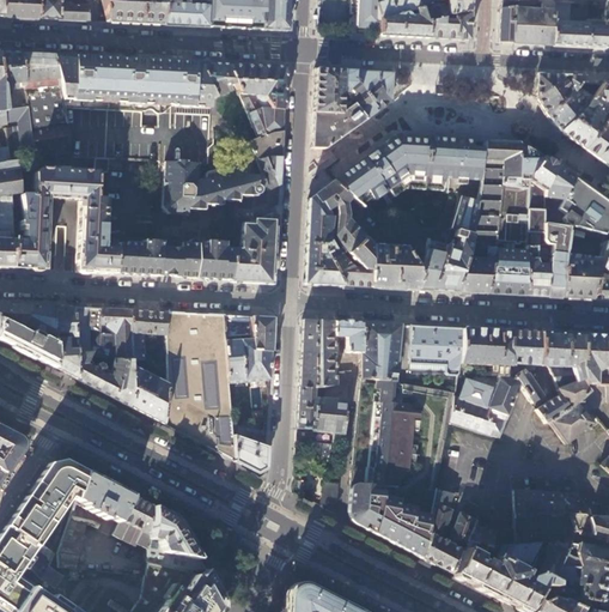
[(6,0),(5,16),(25,17),(43,19),(42,0),(6,0)]
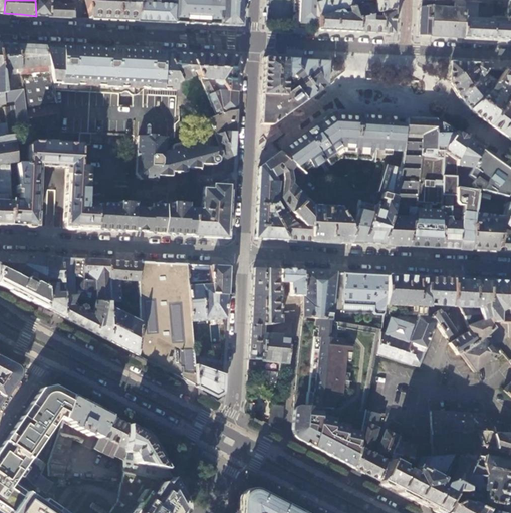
[(59,17),(77,18),(76,3),(54,2),(54,0),(35,0),(36,16),(59,17)]
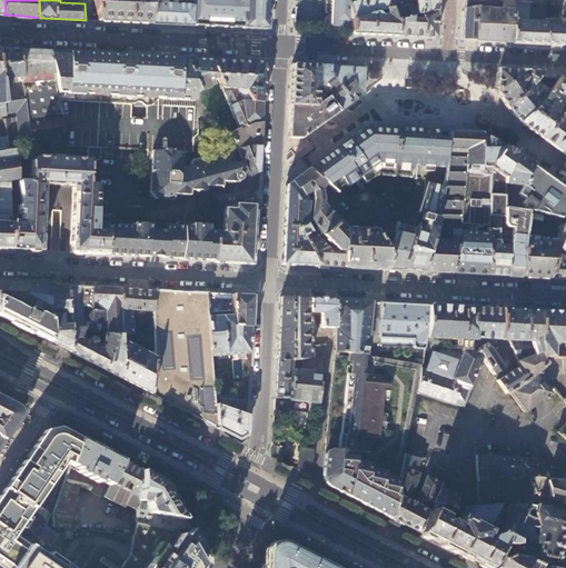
[(97,0),(101,20),(123,21),(152,22),(152,0),(97,0)]
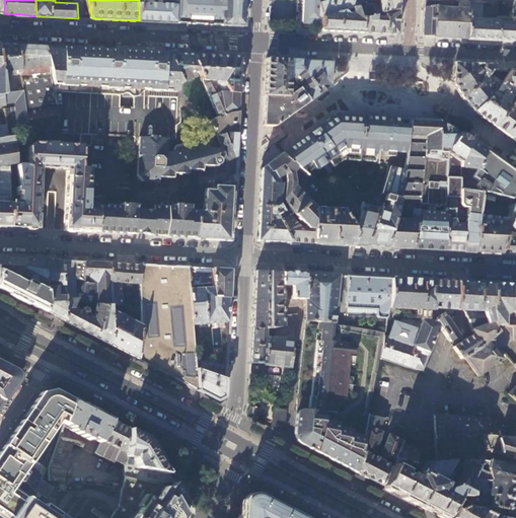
[(139,0),(139,20),(158,21),(179,22),(179,0),(139,0)]
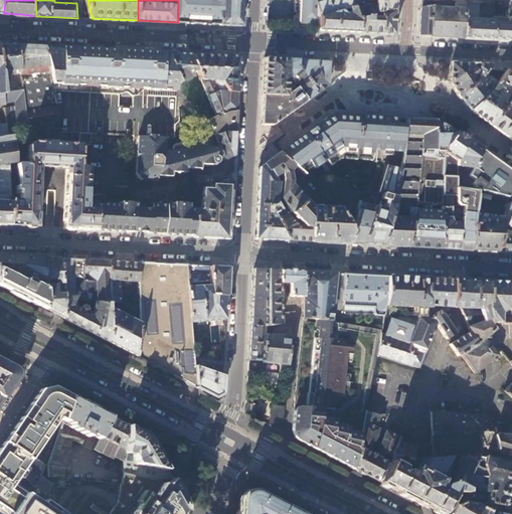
[(192,0),(192,1),(188,3),(187,23),(243,26),(244,13),(244,0),(192,0)]
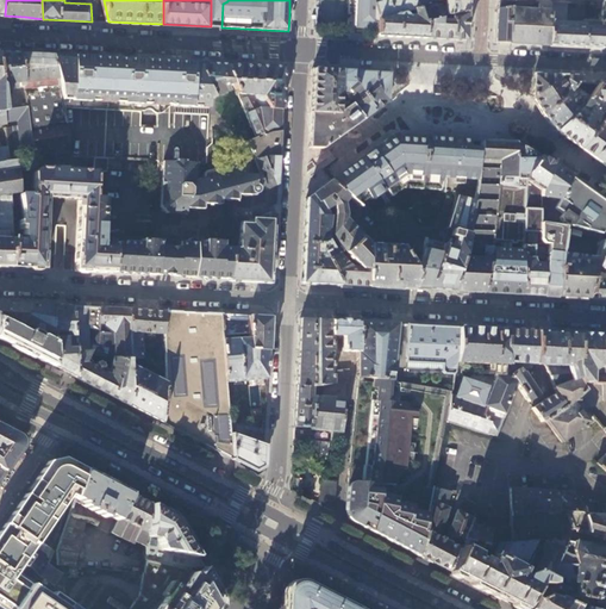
[(361,0),(360,26),(381,28),(381,18),(376,0),(361,0)]
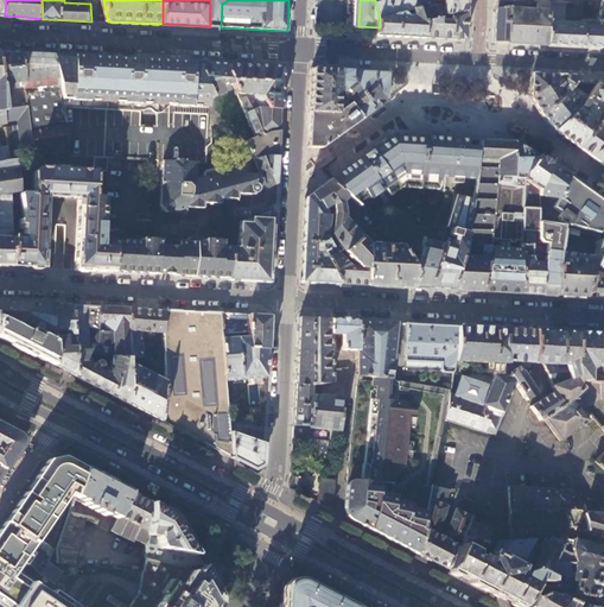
[(375,0),(380,18),(406,10),(413,7),(420,6),(420,5),(434,0),(375,0)]
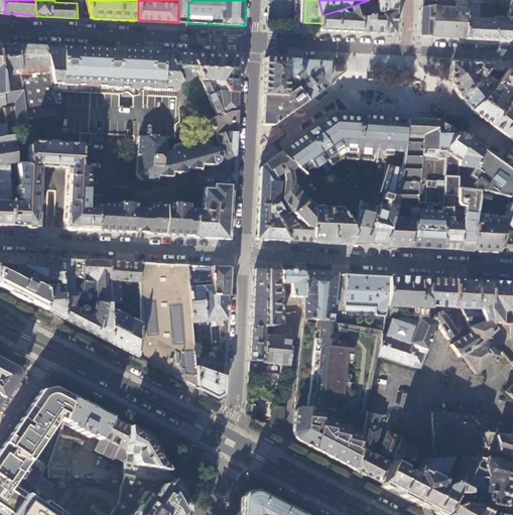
[(364,16),(399,9),(399,2),(399,0),(378,0),(379,4),(370,7),(369,0),(357,4),(357,5),(361,16),(364,16)]
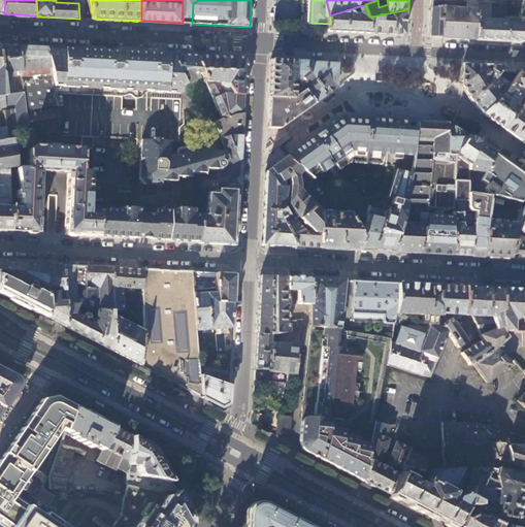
[(447,6),(434,5),(433,20),(432,35),(456,36),(479,38),(480,23),(481,1),(480,0),(470,0),(463,4),(447,7),(447,6)]
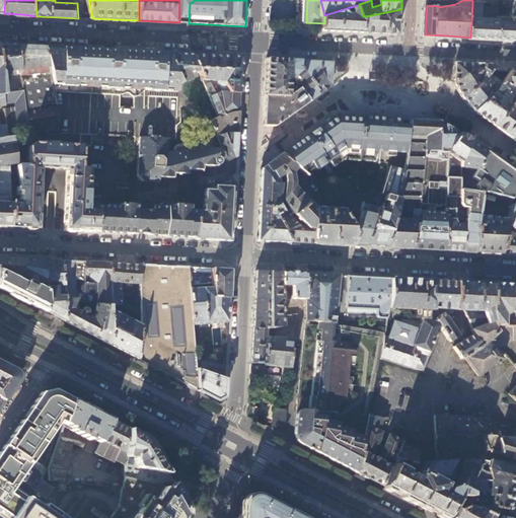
[(324,23),(324,29),(342,30),(365,31),(366,16),(363,16),(359,5),(353,6),(355,12),(350,13),(350,10),(348,10),(347,8),(324,15),(324,23)]
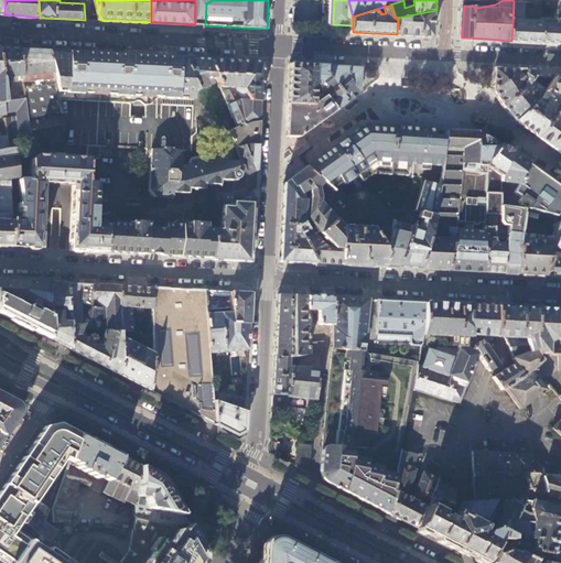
[(398,18),(397,34),(414,35),(434,36),(435,18),(437,10),(398,18)]
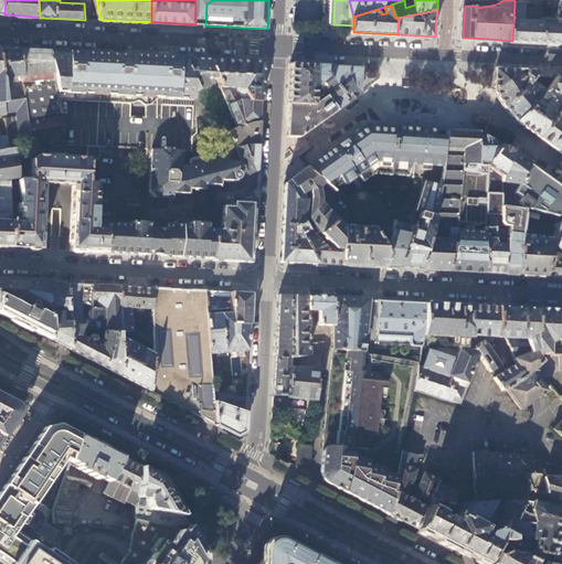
[(513,24),(512,41),(540,42),(561,43),(561,19),(561,21),(545,20),(544,27),(513,24)]
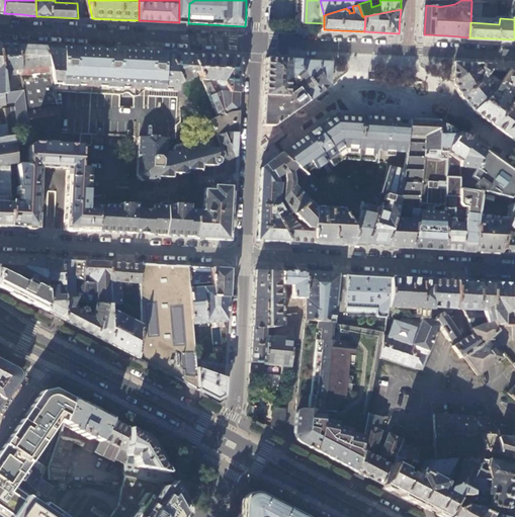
[(10,42),(2,42),(4,77),(20,76),(20,72),(24,72),(21,44),(10,42)]
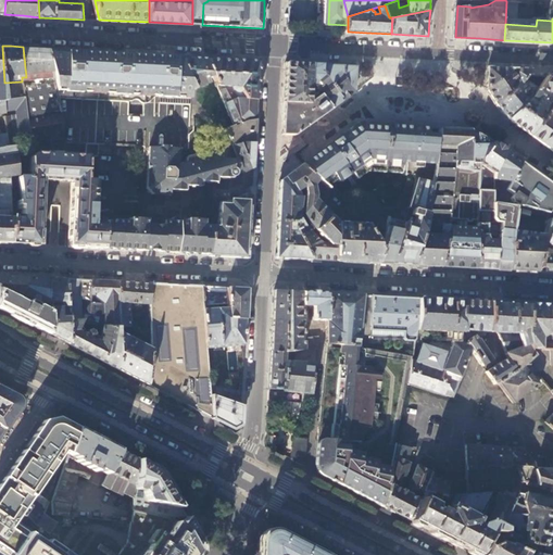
[(37,47),(23,47),(26,77),(27,88),(29,102),(33,139),(34,143),(55,141),(57,142),(68,140),(61,98),(51,48),(37,47)]
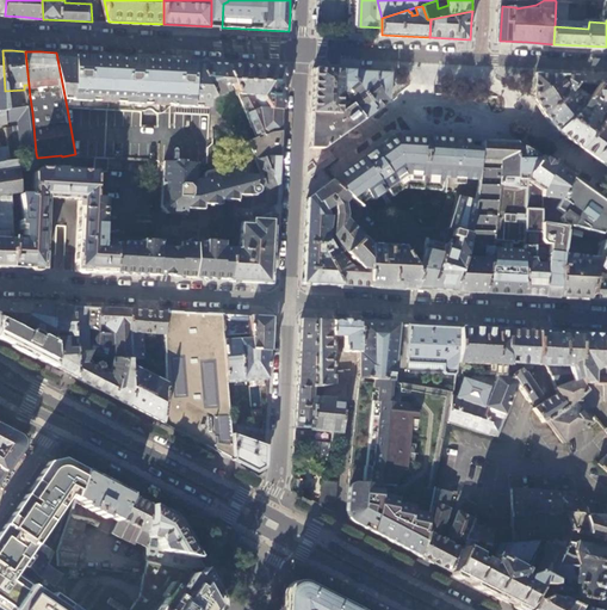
[(56,53),(67,108),(143,111),(150,109),(153,109),(154,109),(160,112),(165,112),(167,110),(174,104),(214,106),(215,98),(217,96),(205,68),(204,61),(186,60),(155,59),(132,56),(100,55),(70,53),(56,53)]
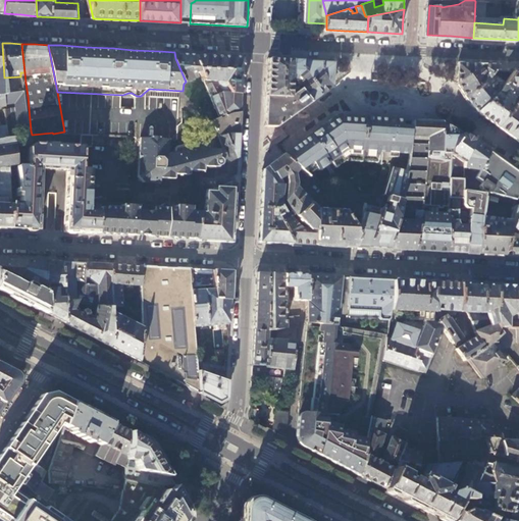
[(187,53),(174,52),(175,58),(186,82),(199,76),(200,72),(203,70),(198,53),(187,53)]
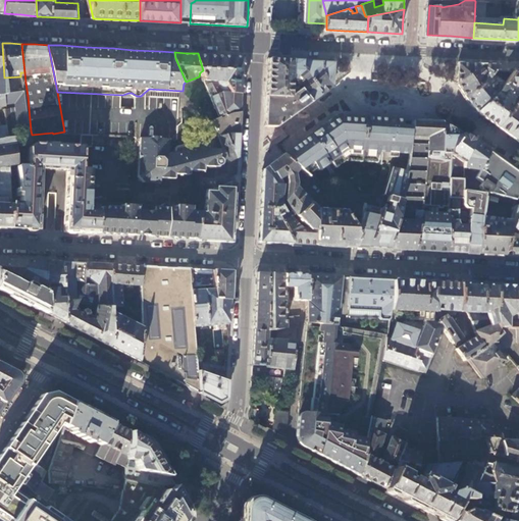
[(227,81),(231,97),(244,97),(245,75),(246,56),(222,54),(198,53),(203,70),(207,80),(220,81),(227,81)]
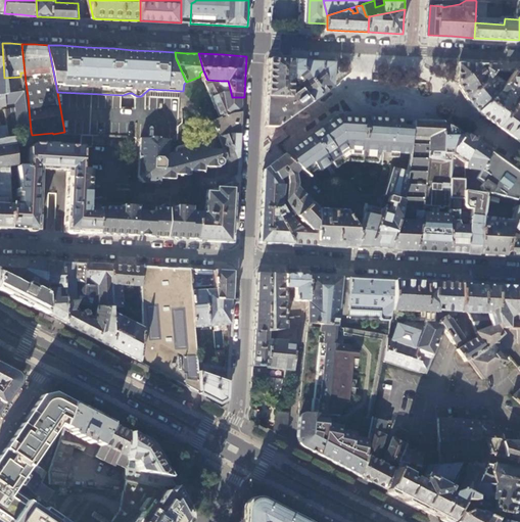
[(279,58),(272,58),(271,96),(294,97),(294,85),(295,78),(296,59),(279,58)]
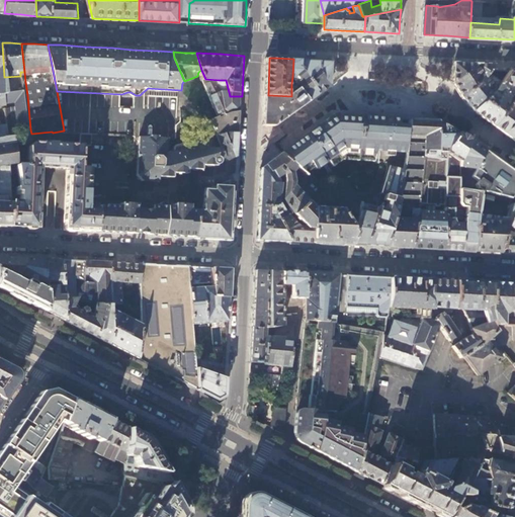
[(298,59),(293,59),(292,77),(296,77),(299,82),(314,99),(324,92),(309,73),(308,74),(303,67),(303,59),(298,59)]
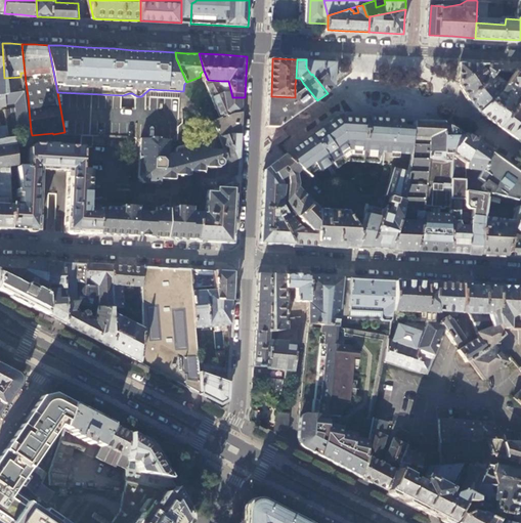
[(314,60),(306,59),(306,68),(311,75),(312,74),(328,93),(338,85),(339,61),(314,60)]
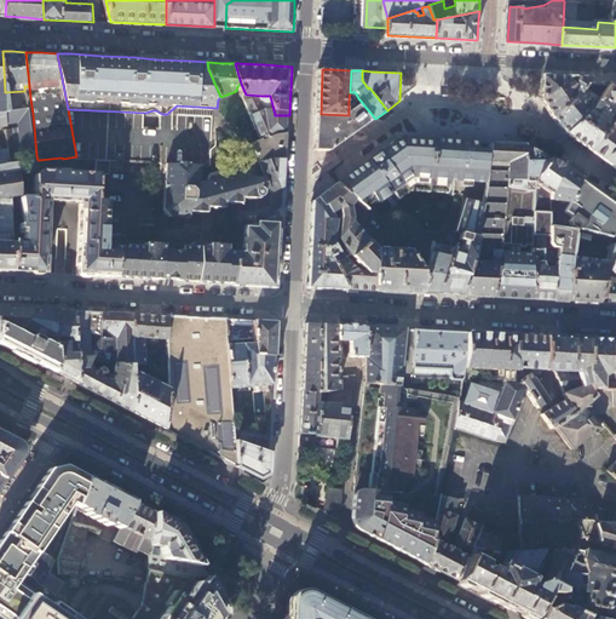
[(583,93),(594,80),(594,76),(546,74),(545,98),(556,115),(582,92),(583,93)]
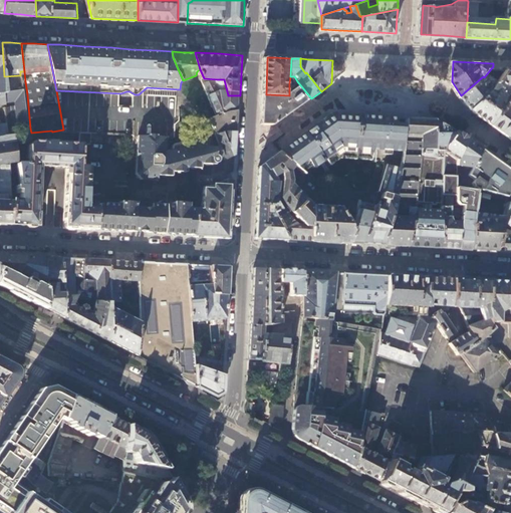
[(510,69),(507,69),(498,83),(506,89),(510,90),(510,100),(509,101),(510,102),(510,69)]
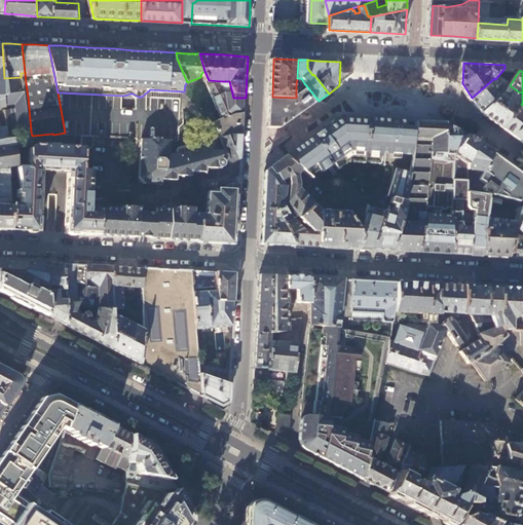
[(506,89),(495,79),(494,78),(472,98),(481,109),(484,113),(507,90),(506,89)]
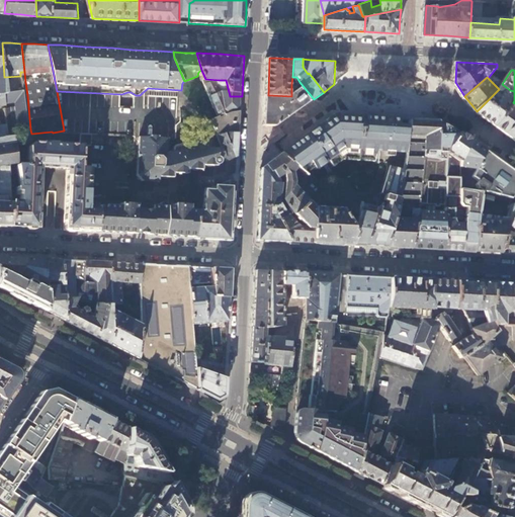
[(207,83),(212,95),(224,90),(219,80),(207,83)]
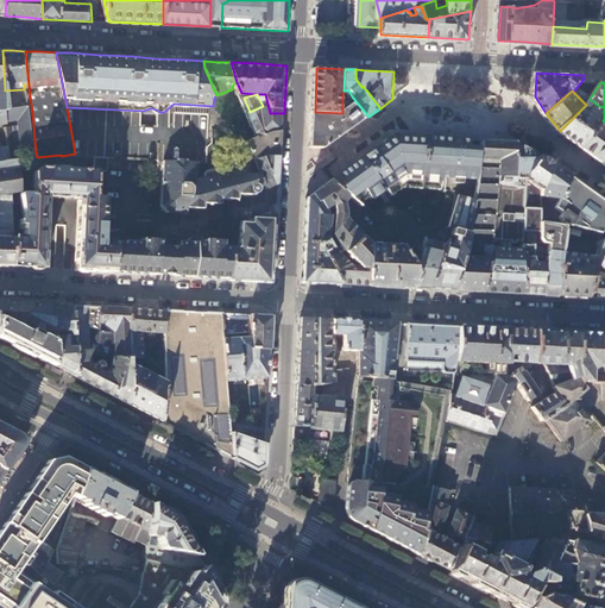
[(30,96),(5,98),(7,116),(32,112),(30,96)]
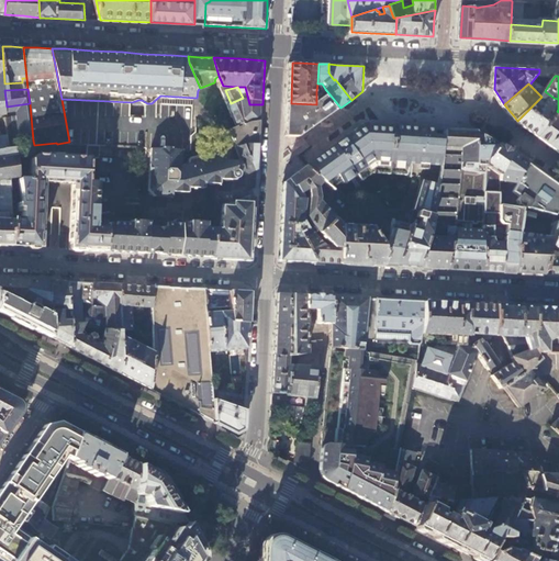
[(316,104),(291,103),(289,130),(289,134),(302,135),(341,108),(325,89),(320,92),(316,91),(316,104)]
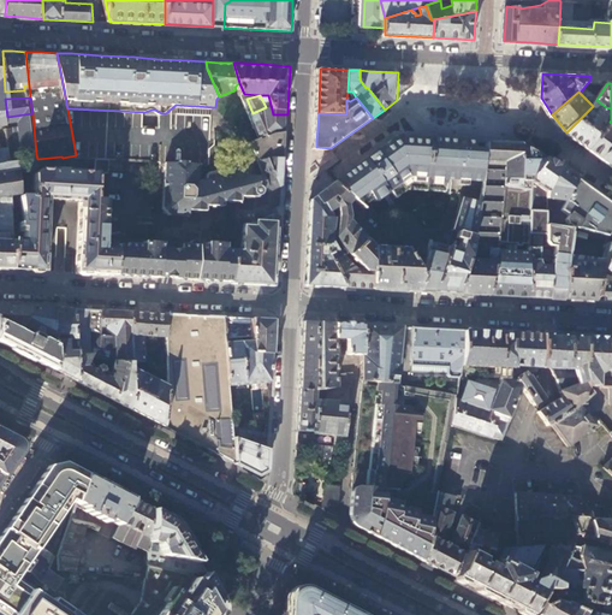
[(606,107),(596,100),(592,105),(593,106),(566,132),(576,139),(592,149),(611,126),(611,123),(610,122),(601,113),(606,107)]
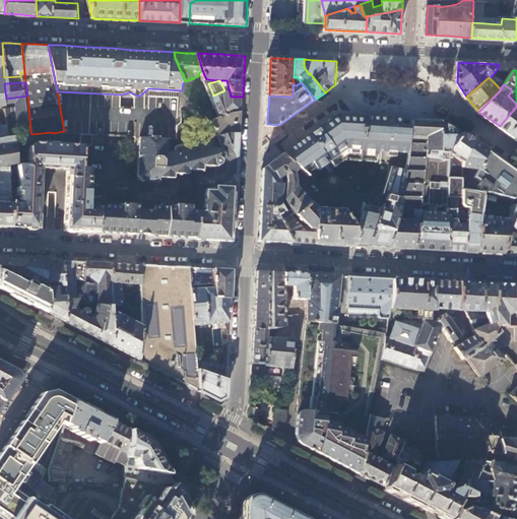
[(181,96),(182,90),(148,88),(142,93),(140,95),(136,95),(131,92),(130,92),(128,92),(122,94),(57,91),(64,131),(72,132),(72,141),(83,142),(84,133),(142,135),(143,135),(171,137),(178,137),(179,125),(181,96)]
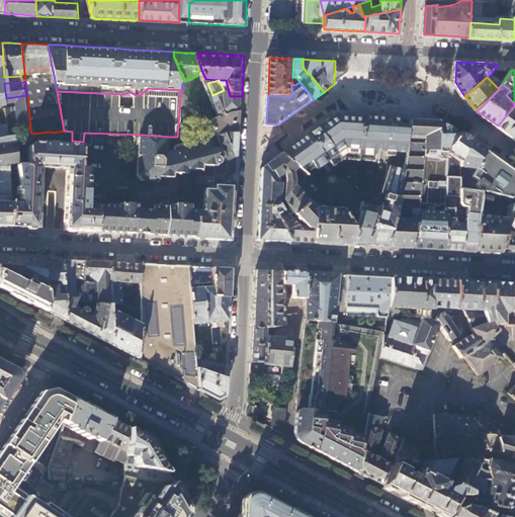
[(212,95),(222,114),(231,115),(242,115),(242,106),(242,96),(230,96),(224,90),(212,95)]
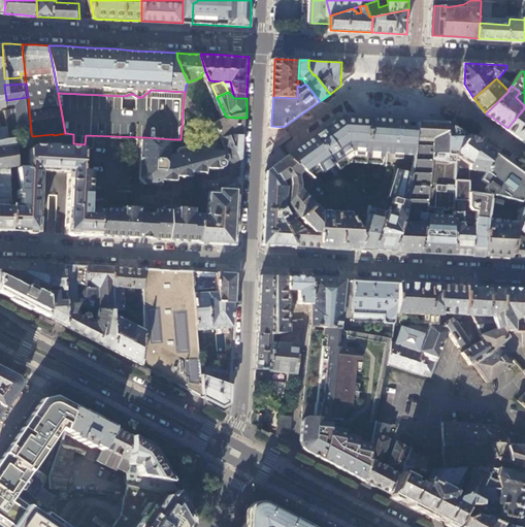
[(6,100),(0,100),(0,107),(17,105),(20,134),(31,132),(28,97),(6,100)]
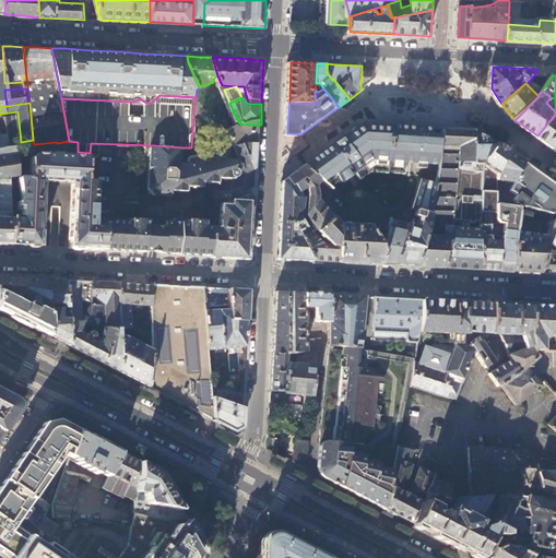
[(555,115),(537,135),(547,143),(555,149),(555,115)]
